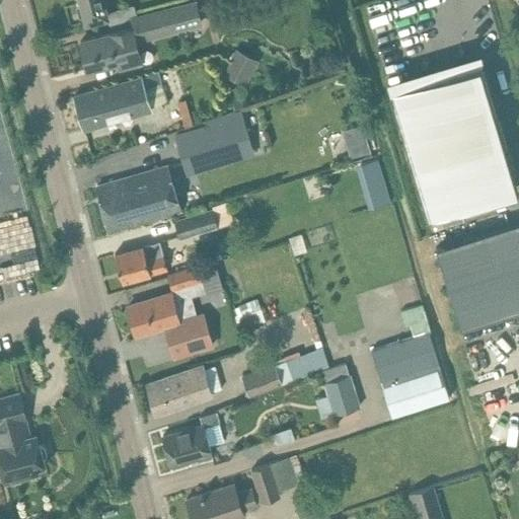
[(100,36),(80,42),(87,69),(107,64),(117,62),(119,69),(138,64),(143,63),(138,42),(191,27),(202,24),(195,0),(194,0),(184,3),(136,15),(131,17),(132,18),(134,27),(129,28),(100,36)]
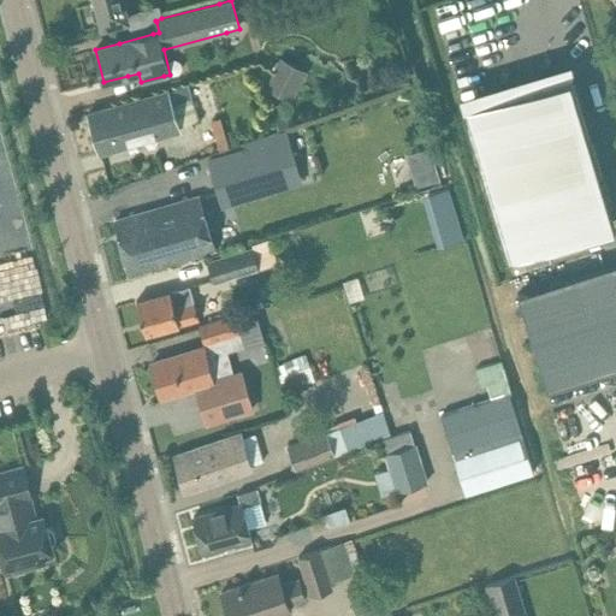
[(95,0),(102,25),(126,18),(129,18),(124,0),(95,0)]
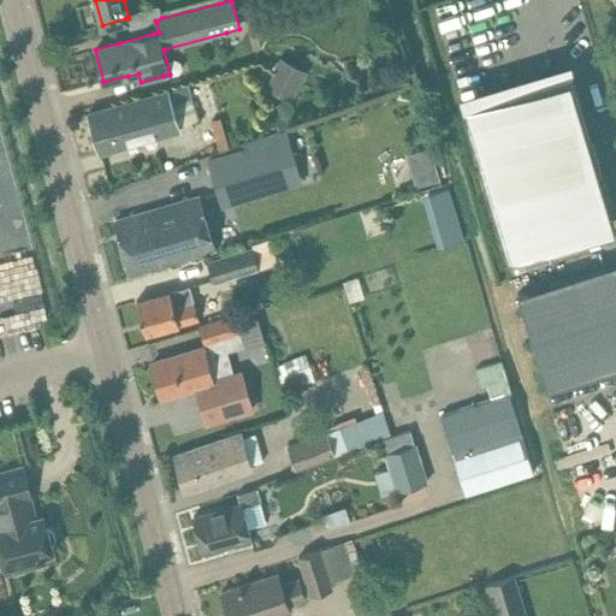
[(158,6),(144,10),(148,24),(157,22),(155,21),(161,18),(158,6)]
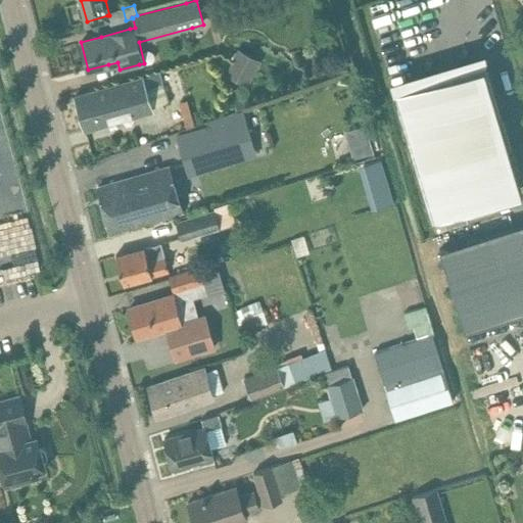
[(238,49),(225,74),(248,86),(260,60),(238,49)]
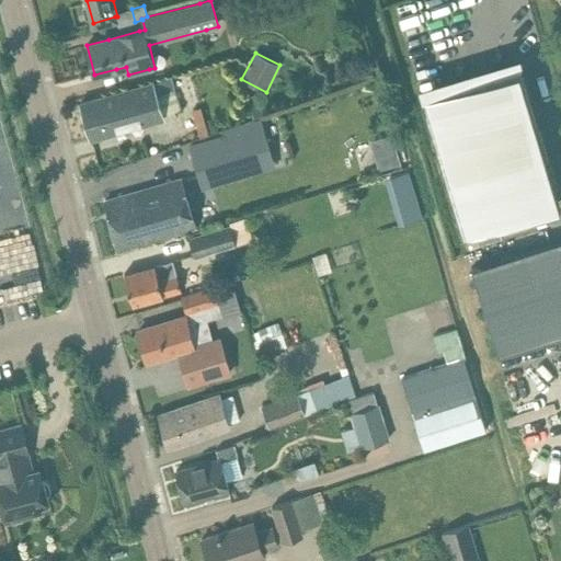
[(519,69),(426,98),(451,181),(467,235),(542,212),(560,206),(556,190),(560,189),(559,186),(554,187),(535,122),(536,122),(519,69)]
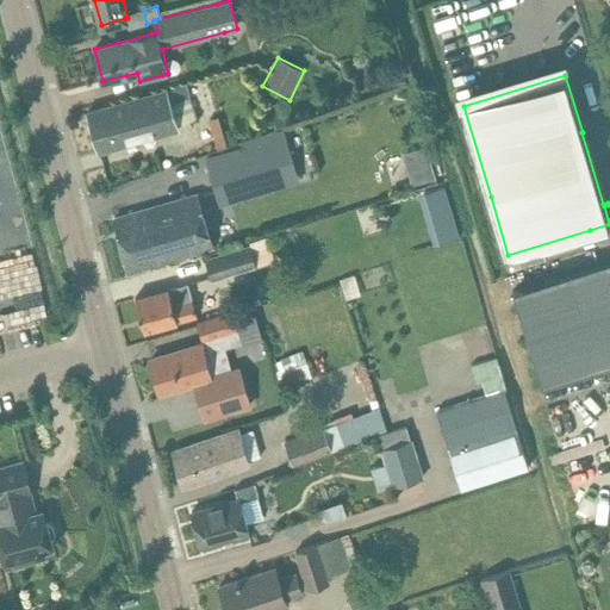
[(111,105),(88,111),(99,150),(122,144),(139,139),(138,135),(175,124),(195,118),(185,83),(166,89),(111,105)]
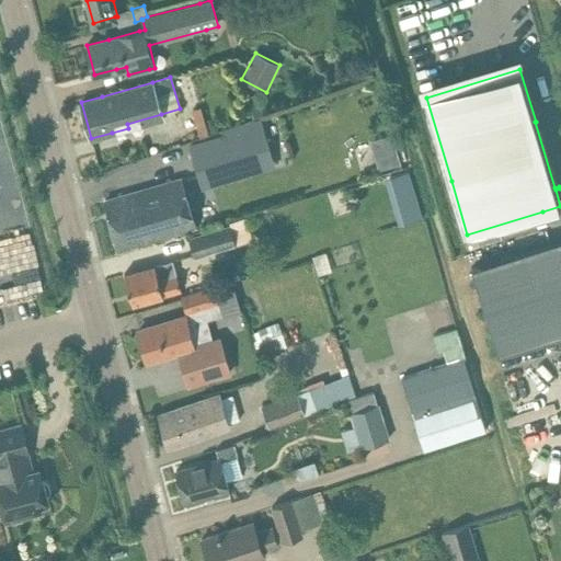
[(209,135),(201,106),(191,110),(199,137),(209,135)]
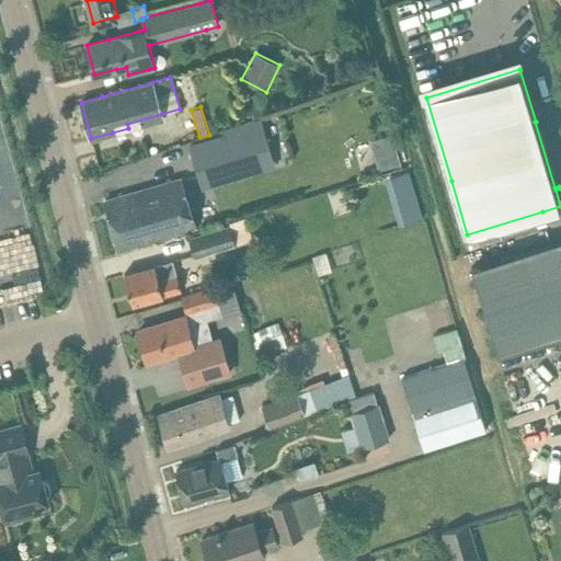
[(260,125),(227,135),(240,178),(273,168),(260,125)]
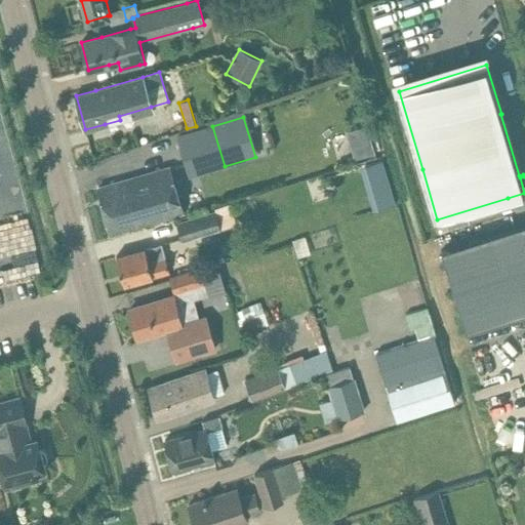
[(367,125),(346,132),(350,144),(370,137),(367,125)]
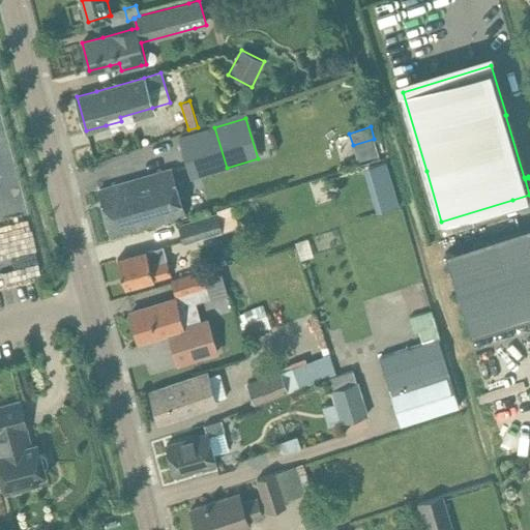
[(179,139),(192,179),(227,168),(214,127),(179,139)]
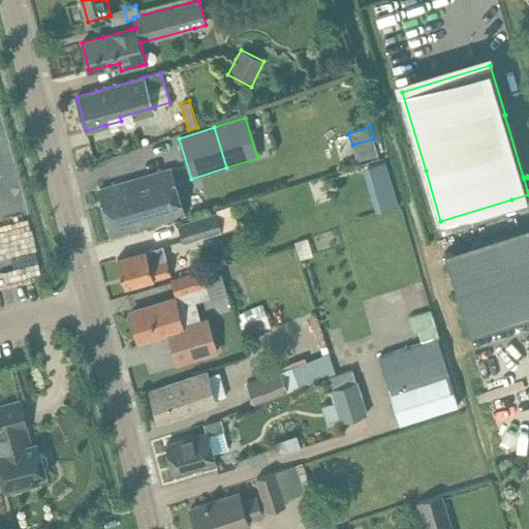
[(184,213),(172,175),(170,168),(119,184),(99,189),(111,235),(130,229),(184,213)]
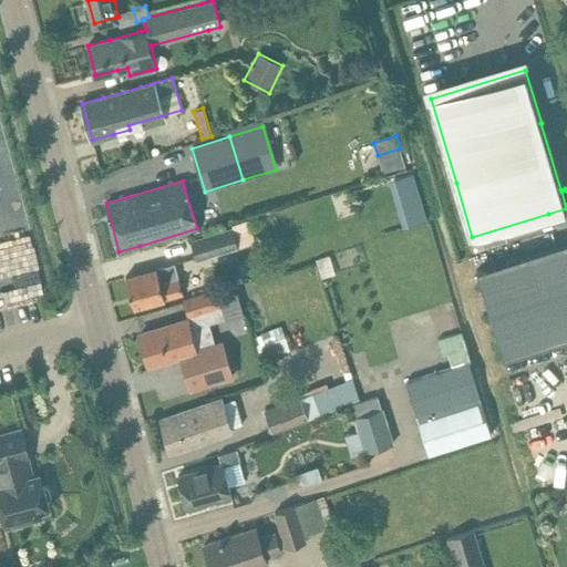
[(196,260),(237,247),(232,229),(191,243),(196,260)]
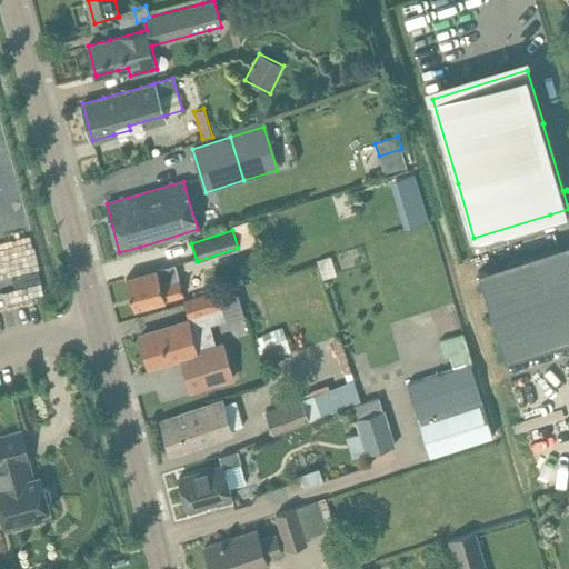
[(568,242),(478,271),(492,315),(512,309),(568,290),(568,242)]
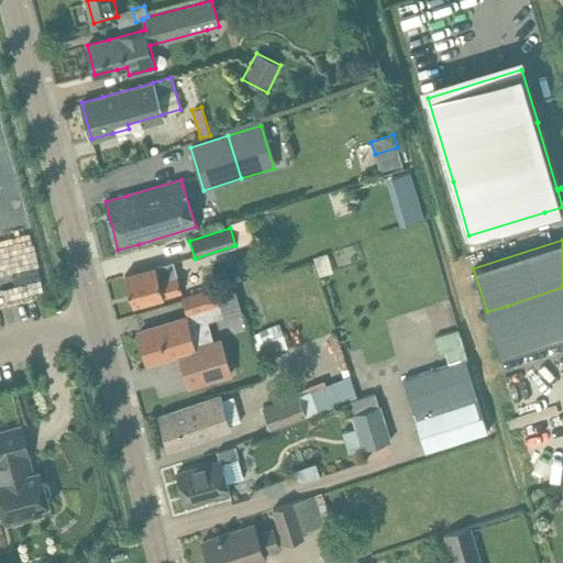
[(327,254),(313,258),(320,277),(333,272),(327,254)]
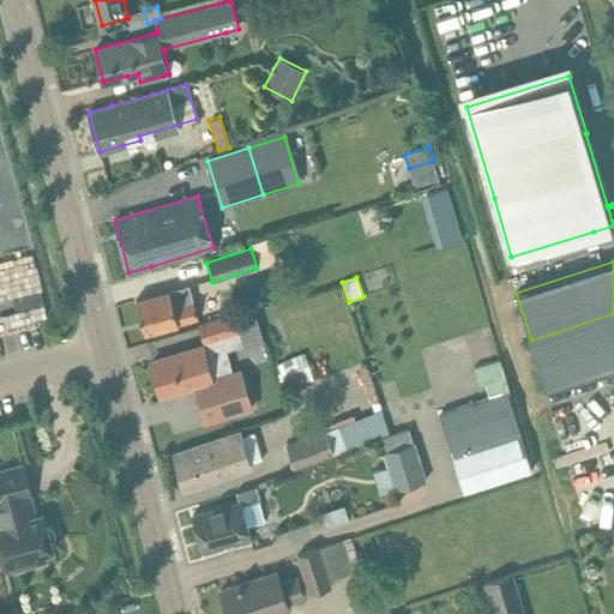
[(145,332),(168,326),(198,318),(194,304),(175,308),(170,290),(136,300),(145,332)]
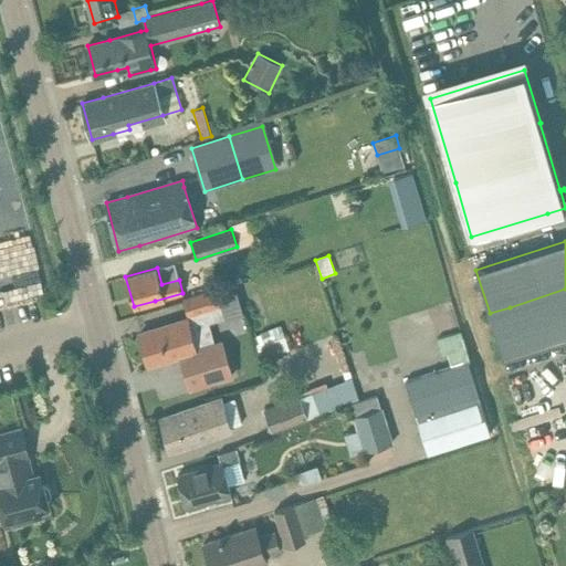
[(232,376),(223,344),(221,338),(213,341),(208,323),(239,313),(231,285),(182,300),(188,320),(161,327),(139,333),(148,364),(149,364),(149,365),(180,355),(190,388),(232,376)]
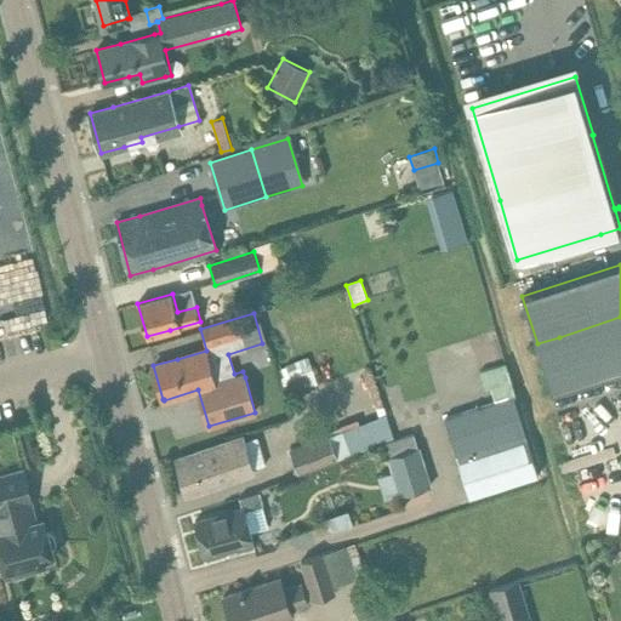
[(620,317),(559,337),(537,343),(552,392),(620,370),(620,317)]
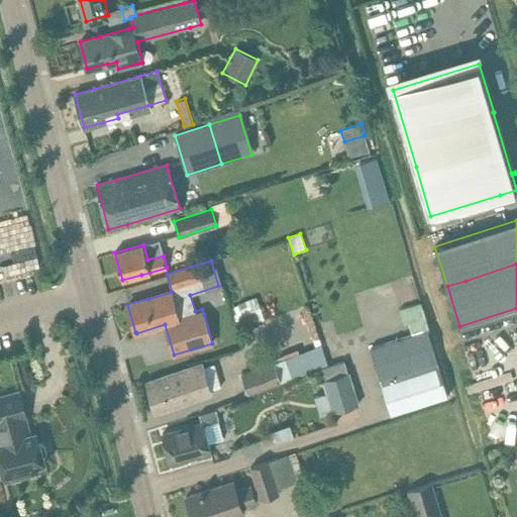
[(411,335),(428,330),(427,330),(429,329),(421,302),(399,309),(404,323),(407,322),(411,335)]
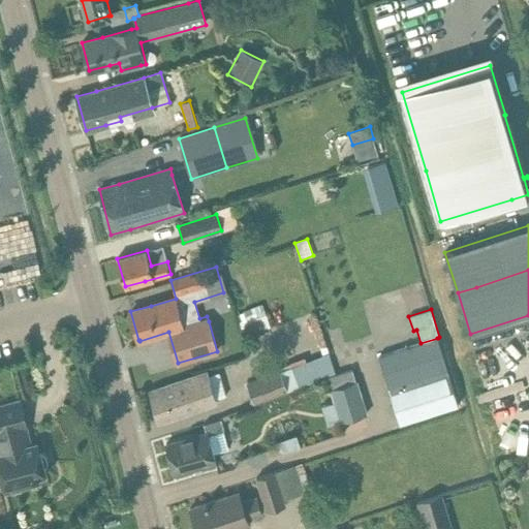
[(438,338),(421,343),(378,358),(400,426),(460,406),(438,338)]
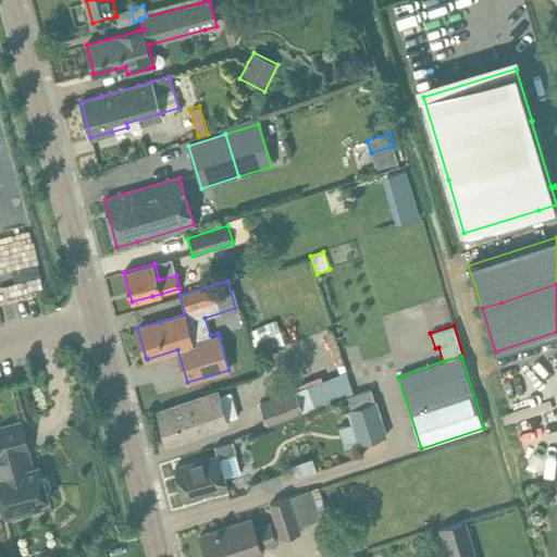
[(311,383),(296,391),(296,392),(304,411),(320,406),(311,383)]
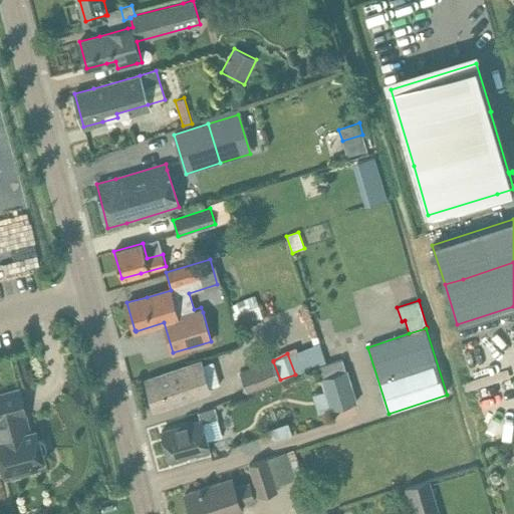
[(272,358),(240,370),(249,392),(280,379),(272,358)]
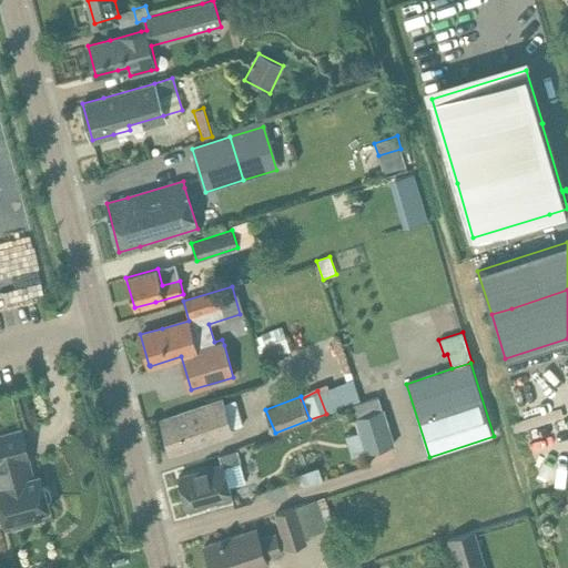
[(162,419),(171,454),(172,454),(172,453),(232,437),(223,404),(163,419),(162,419)]
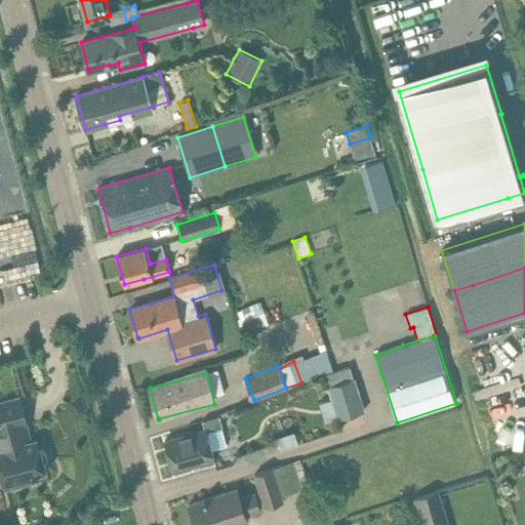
[(330,399),(319,403),(325,423),(364,411),(355,378),(326,387),(330,399)]
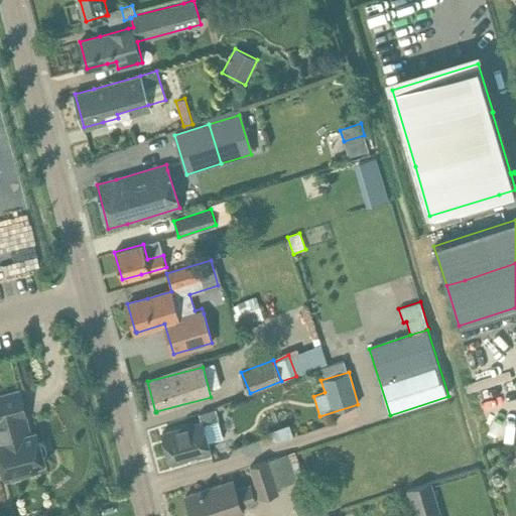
[(31,470),(32,469),(37,468),(36,465),(44,463),(36,433),(27,435),(22,417),(26,416),(20,391),(0,396),(0,461),(5,479),(32,472),(31,470)]
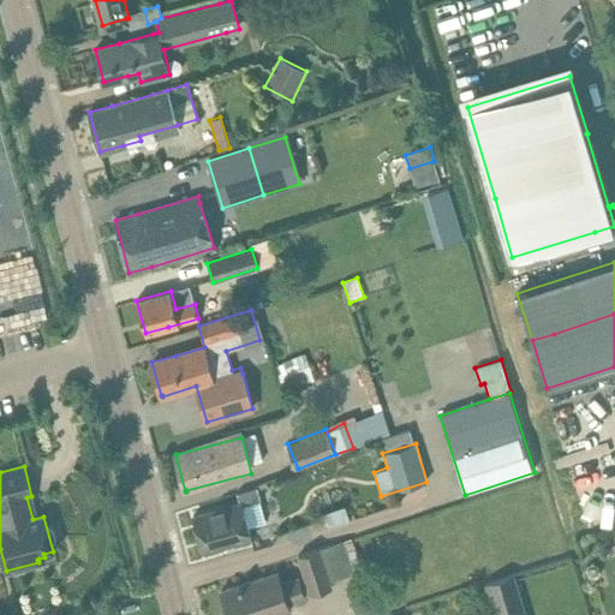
[(264,521),(258,501),(261,501),(257,487),(238,493),(240,502),(193,515),(203,550),(251,537),(249,526),(264,521)]
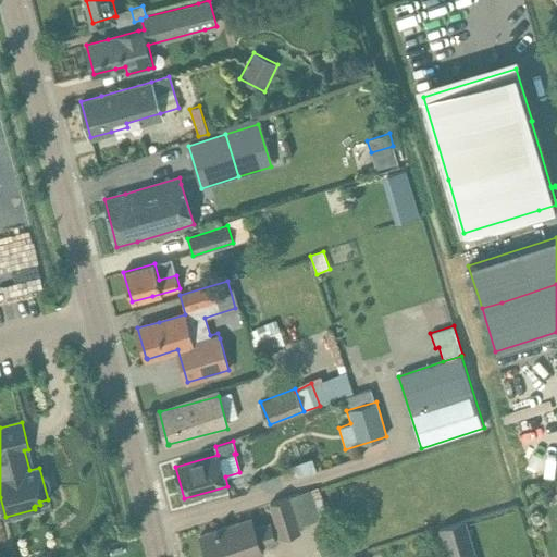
[(312,457),(289,466),(292,473),(299,478),(317,471),(312,457)]
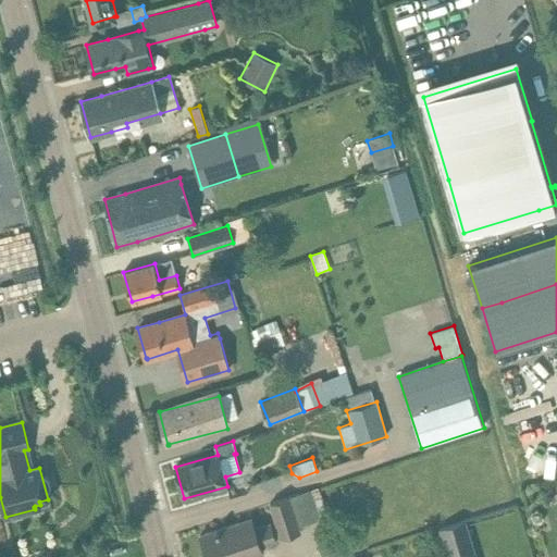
[(221,528),(200,535),(207,556),(231,556),(238,555),(238,556),(251,556),(261,554),(262,554),(260,545),(274,541),(274,540),(281,537),(281,539),(300,532),(299,527),(289,496),(270,503),(276,521),(270,523),(255,529),(251,518),(221,528)]
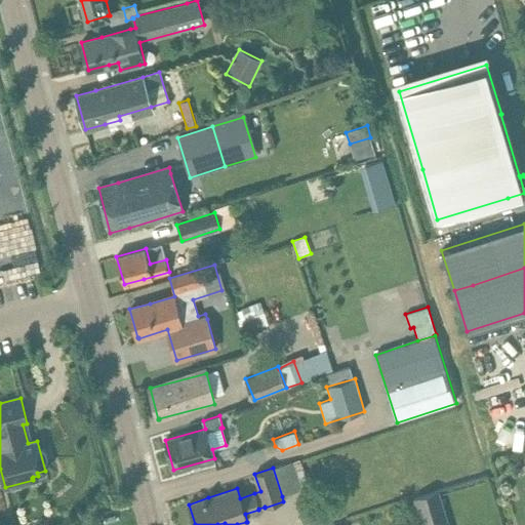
[(447,524),(438,492),(415,498),(423,524),(447,524)]
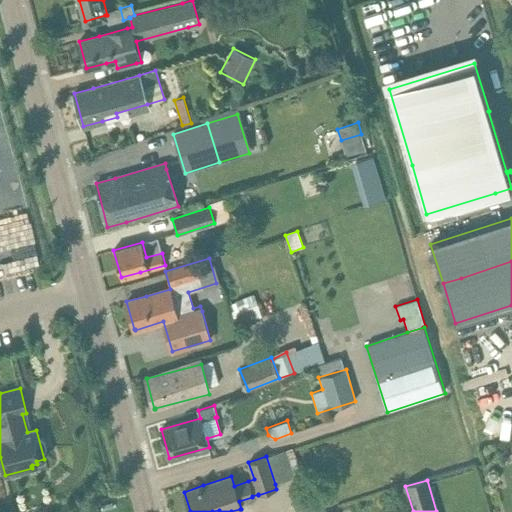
[(314,511),(309,498),(294,503),(296,511),(314,511)]
